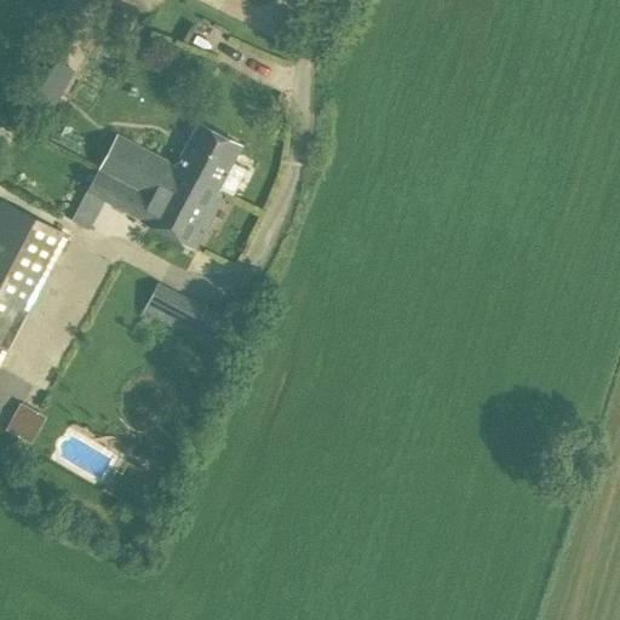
[(35,80),(28,92),(55,108),(61,96),(35,80)]
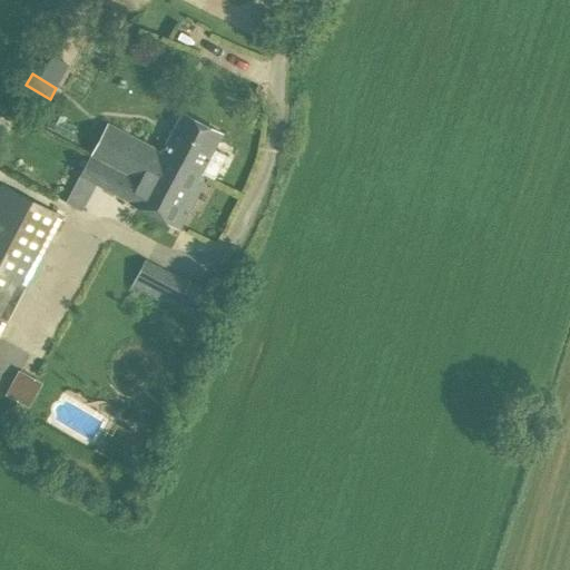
[(101,161),(91,182),(182,229),(208,179),(202,175),(223,135),(183,112),(160,154),(108,126),(92,156),(101,161)]
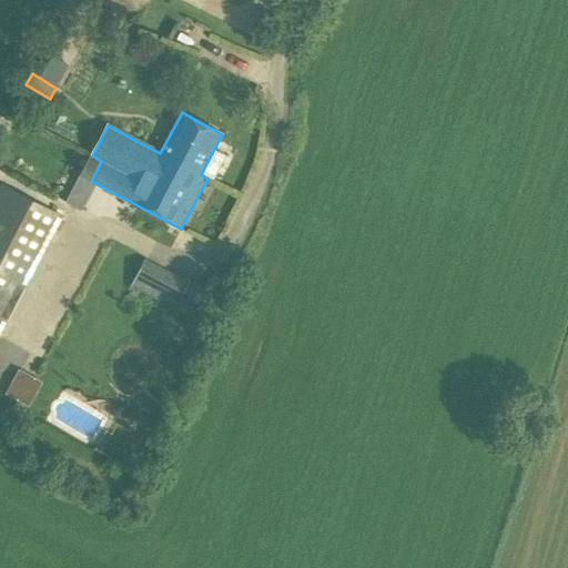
[(24,288),(63,215),(1,182),(0,184),(0,334),(9,318),(1,315),(18,285),(24,288)]
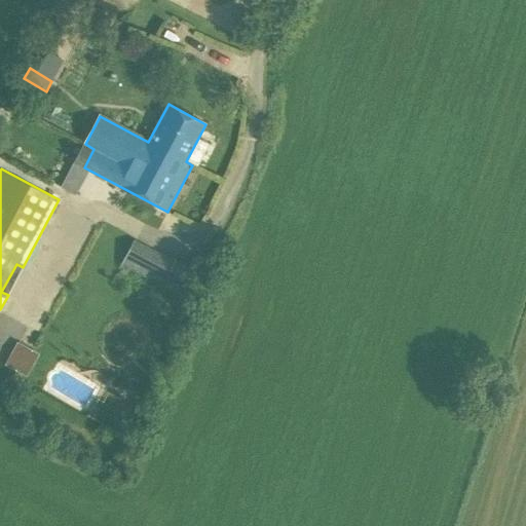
[(162,275),(168,260),(134,245),(127,260),(162,275)]
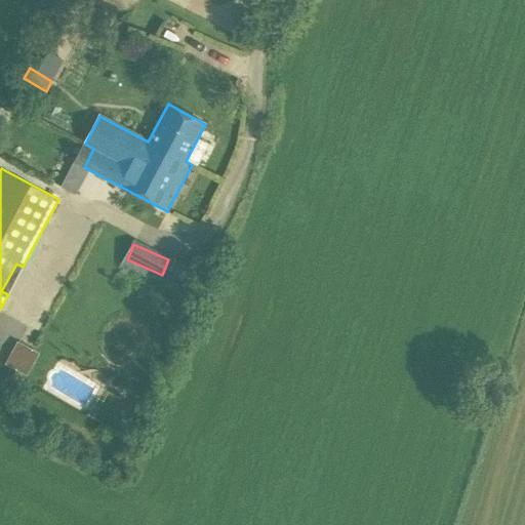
[(173,260),(161,285),(183,296),(197,269),(175,257),(173,260)]
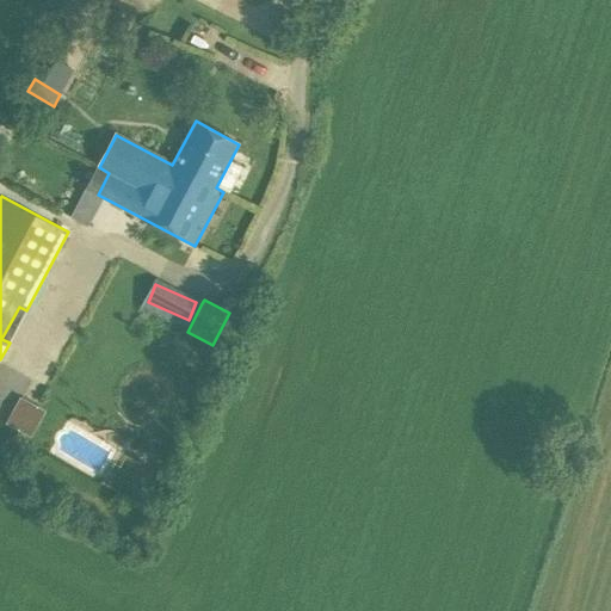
[(29,396),(14,414),(34,429),(48,411),(29,396)]
